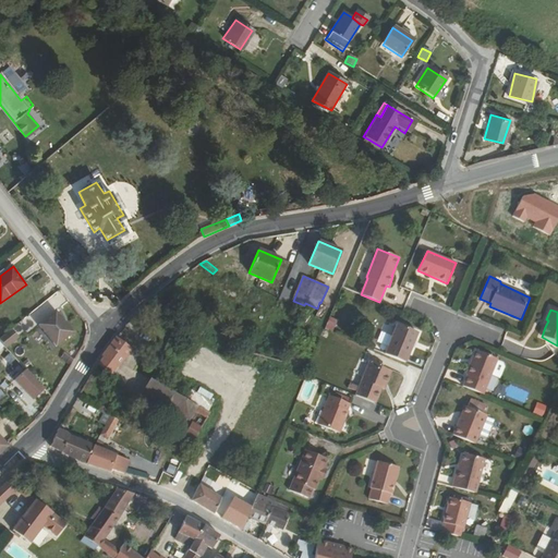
[(73,332),(56,311),(39,325),(56,346),(73,332)]
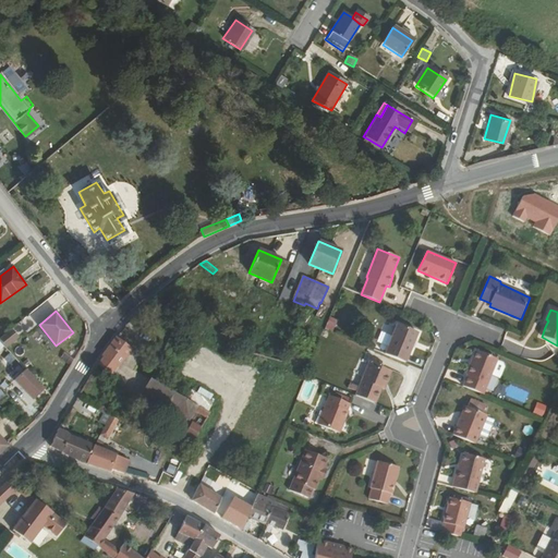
[(398,322),(385,353),(405,361),(419,330),(398,322)]
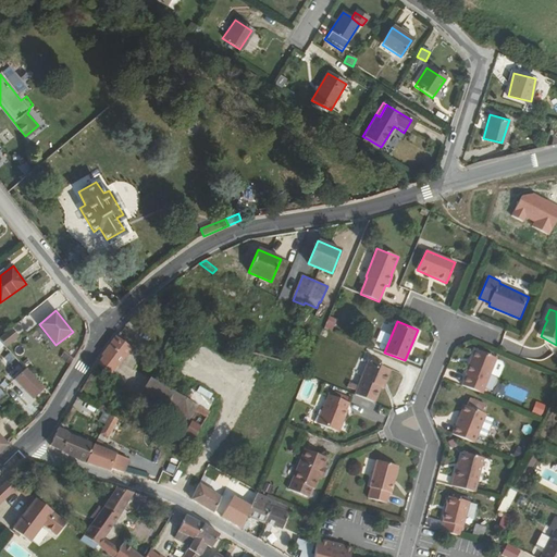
[(0,341),(5,347),(17,336),(11,329),(0,336),(0,341)]
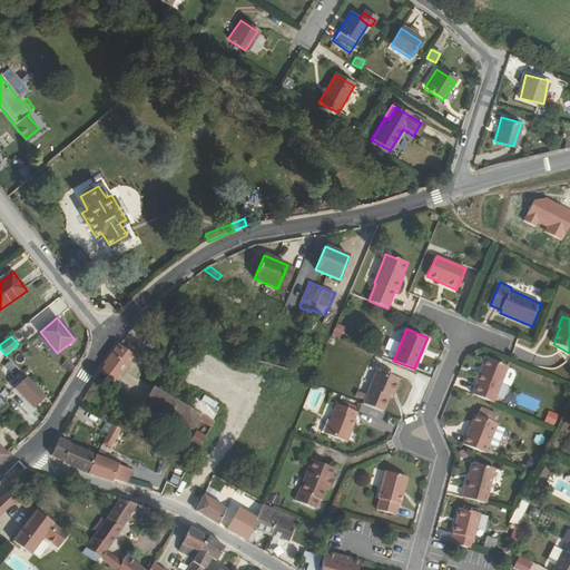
[(120,374),(133,357),(118,346),(106,363),(107,364),(101,372),(114,381),(119,373),(120,374)]
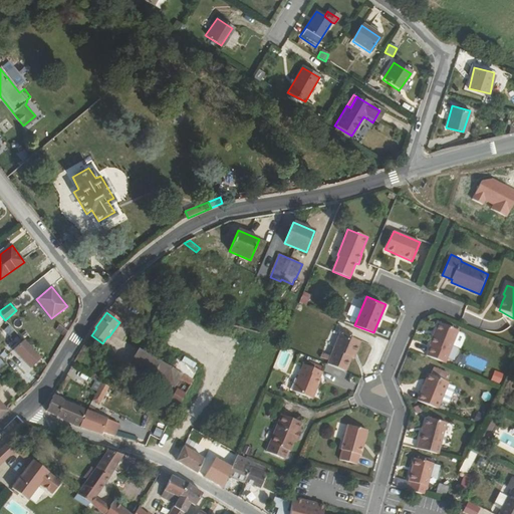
[(343,323),(350,327),(355,317),(348,313),(343,323)]
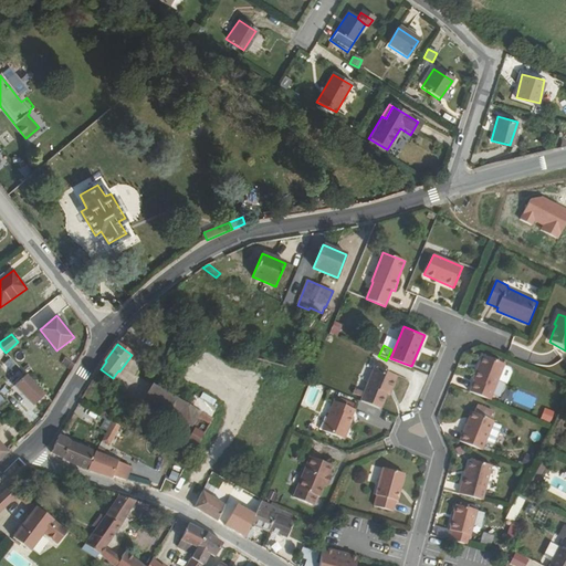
[(469,391),(490,400),(498,380),(506,384),(512,373),(510,368),(503,366),(504,365),(482,356),(473,380),(474,380),(469,391)]
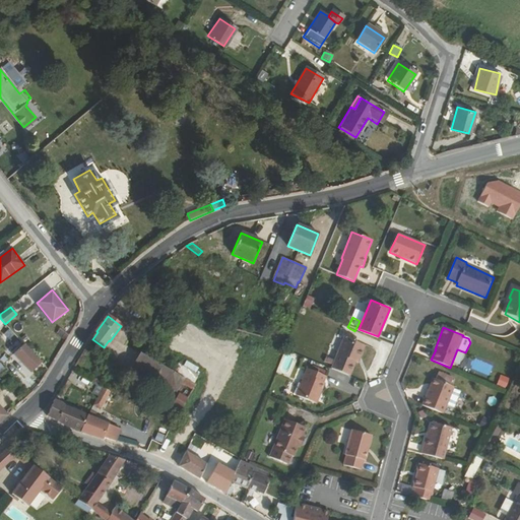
[(0,338),(1,341),(8,336),(4,329),(0,332),(0,338)]
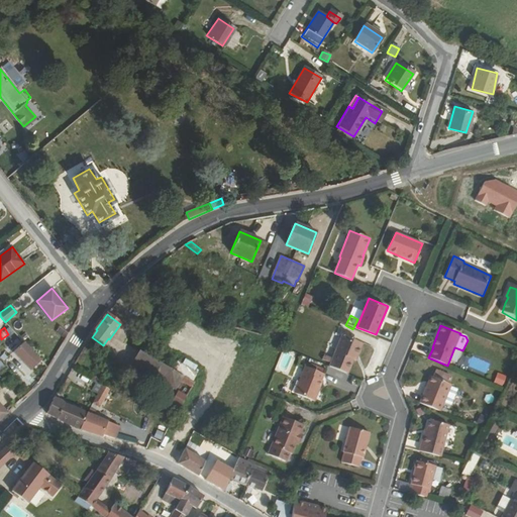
[(327,366),(344,373),(350,358),(352,353),(355,353),(358,347),(356,341),(340,334),(327,366)]
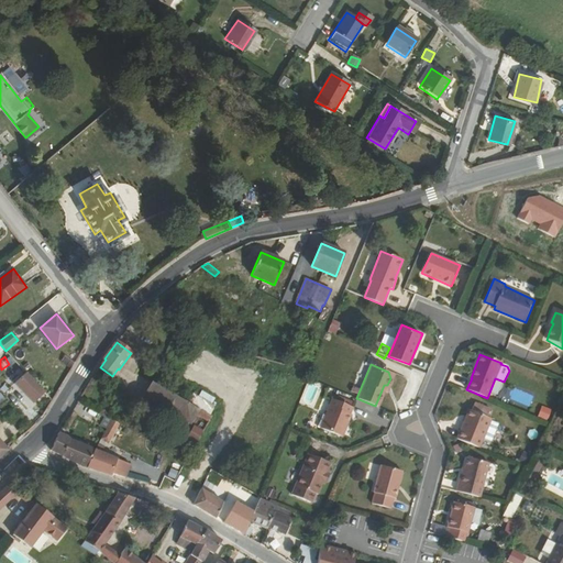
[(26,373),(14,384),(33,404),(45,393),(26,373)]
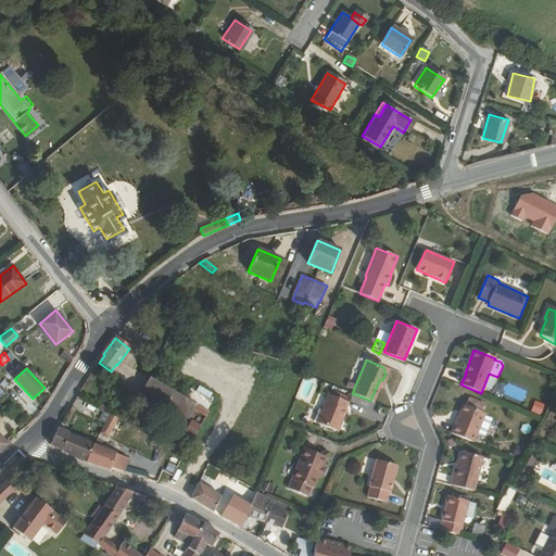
[(192,408),(196,404),(150,378),(142,392),(188,417),(192,408)]
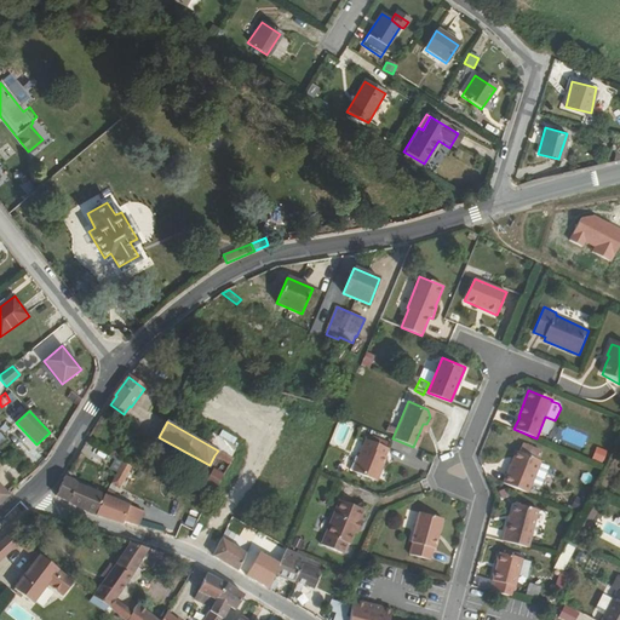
[(368,437),(367,440),(386,448),(388,445),(368,437)]
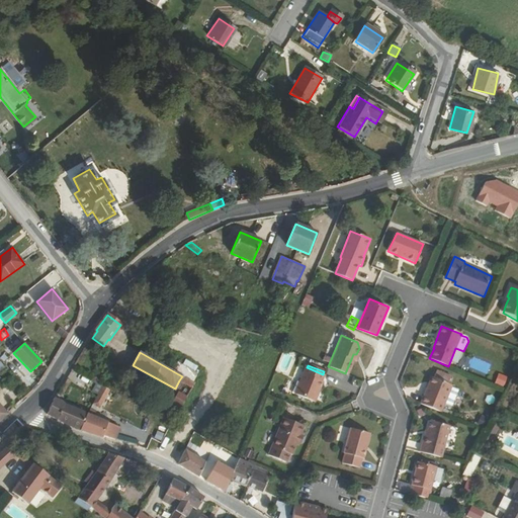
[(307,367),(306,367),(294,394),(315,403),(323,381),(322,381),(325,375),(323,374),(307,367)]
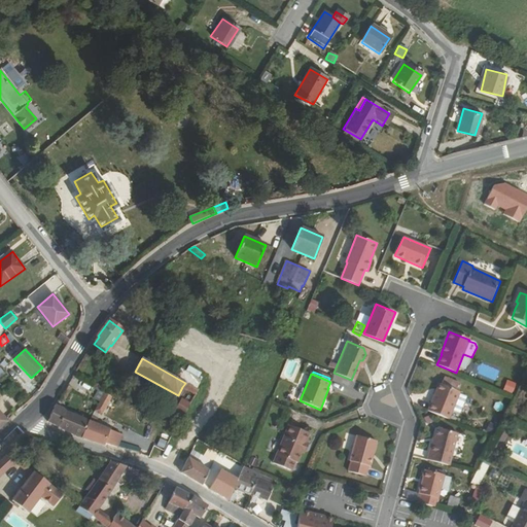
[(445,377),(442,385),(456,391),(459,383),(445,377)]
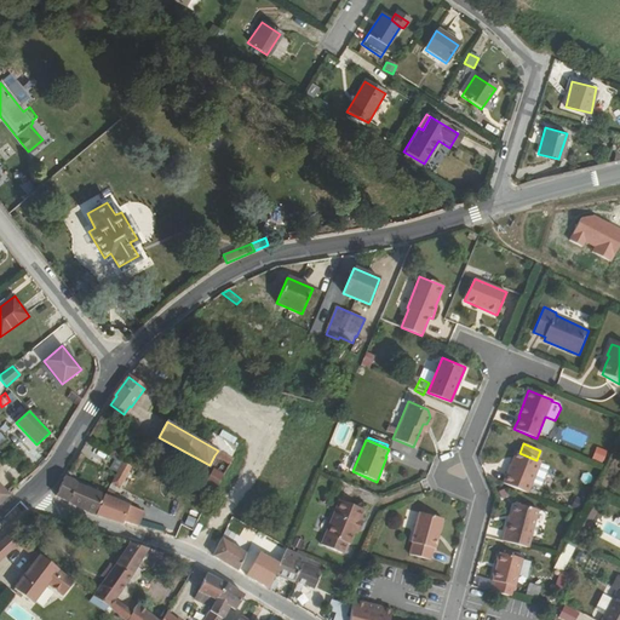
[(606,464),(612,454),(597,449),(593,459),(606,464)]
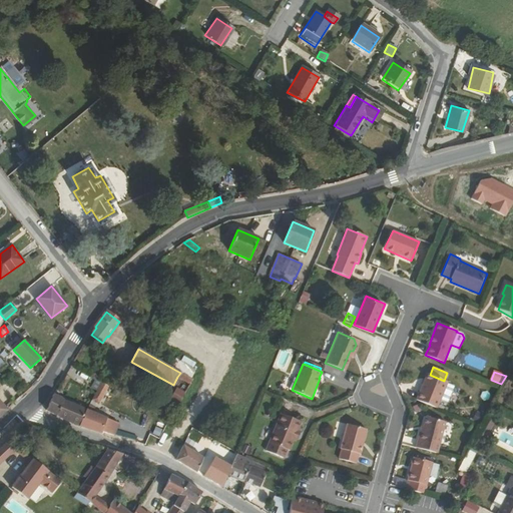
[(177,377),(184,381),(187,377),(180,373),(177,377)]
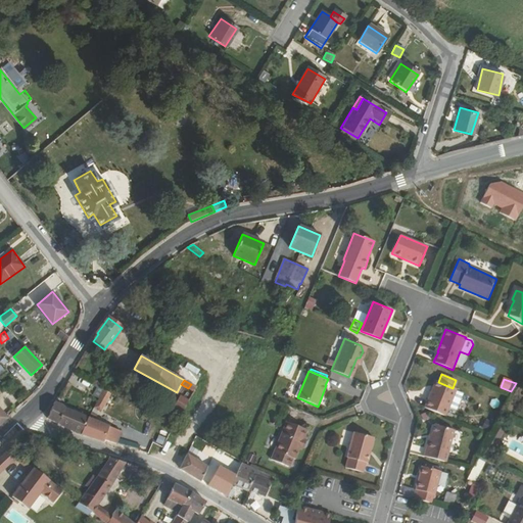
[(436,381),(425,408),(445,417),(449,407),(456,391),(457,389),(453,388),(438,382),(436,381)]
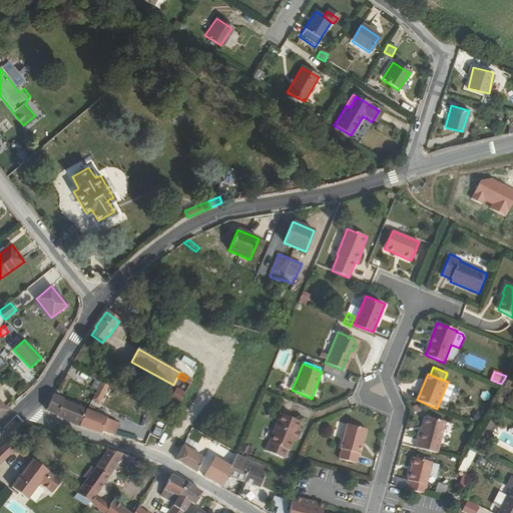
[(71,378),(66,376),(59,388),(64,390),(71,378)]
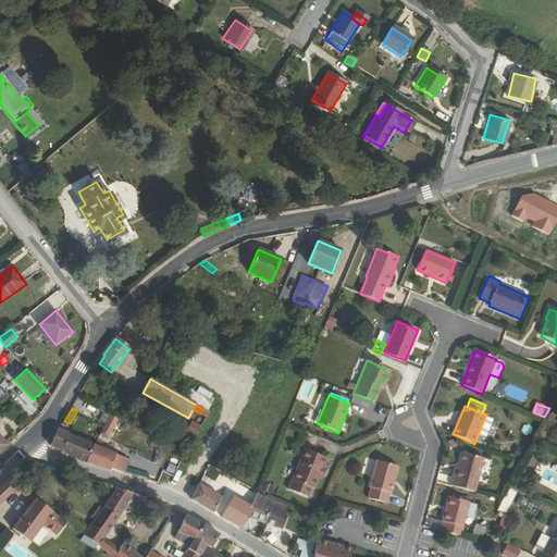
[(118,419),(111,416),(100,434),(107,437),(118,419)]
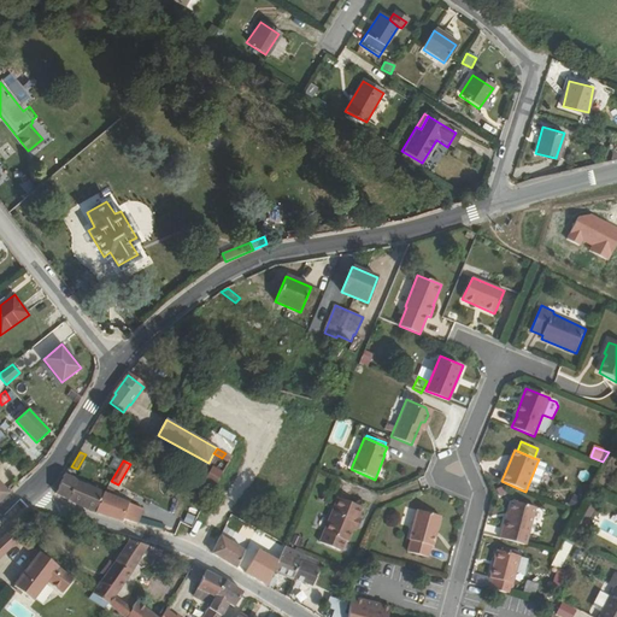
[(546,465),(538,462),(530,480),(539,483),(546,465)]
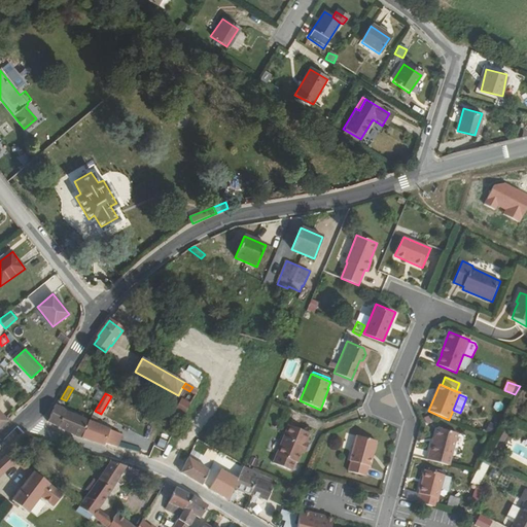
[(190,405),(182,399),(176,410),(184,415),(190,405)]
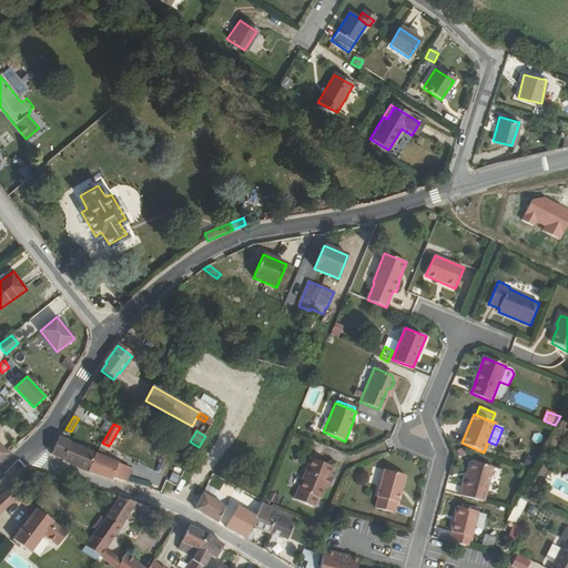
[(68,440),(59,437),(51,455),(81,469),(88,472),(95,454),(97,454),(70,444),(68,440)]
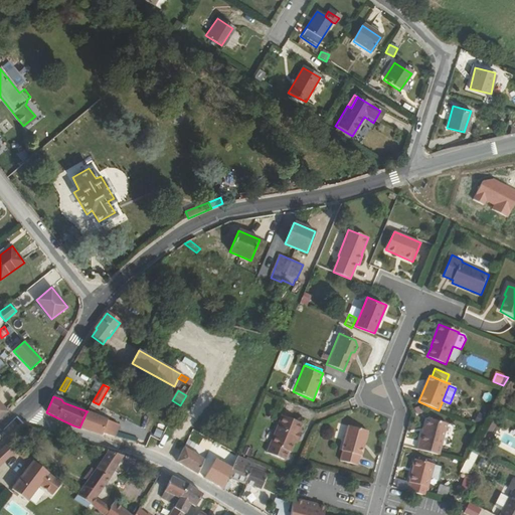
[(417,414),(424,411),(421,405),(415,408),(417,414)]
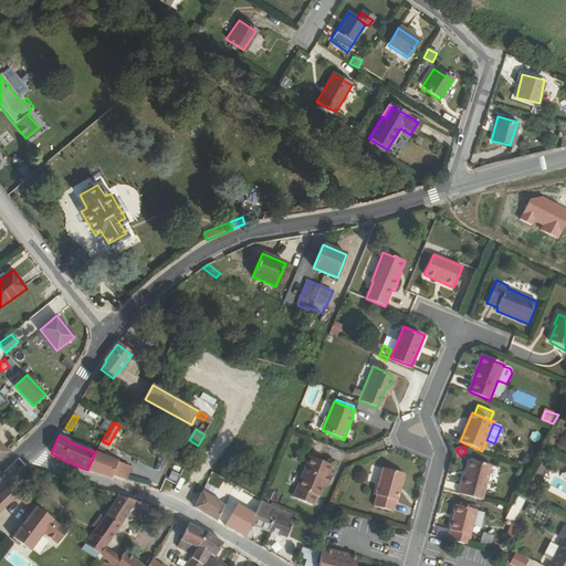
[(125,480),(126,481),(128,474),(132,467),(102,456),(104,449),(98,447),(96,452),(95,452),(87,470),(113,478),(113,477),(125,480)]
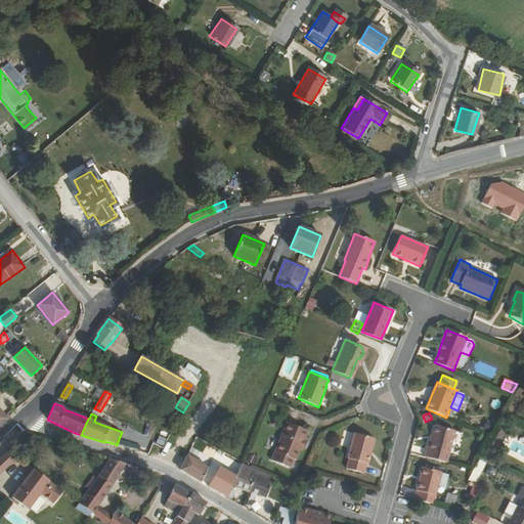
[(494,425),(487,422),(483,429),(490,432),(494,425)]
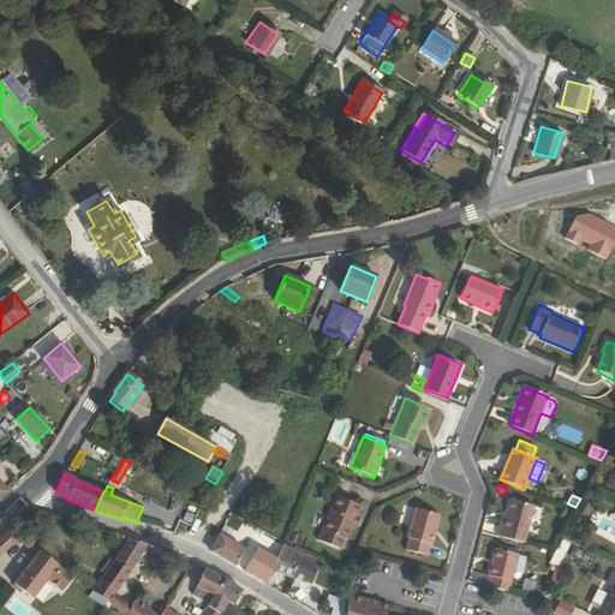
[(354,515),(359,506),(336,496),(318,541),(335,548),(339,541),(342,538),(347,541),(352,526),(356,517),(354,515)]
